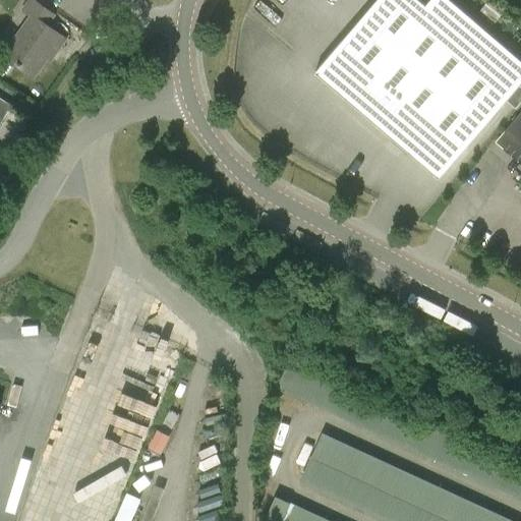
[(4,56),(34,77),(53,51),(56,53),(65,40),(46,25),(54,16),(32,0),(30,0),(23,10),(33,16),(4,56)]
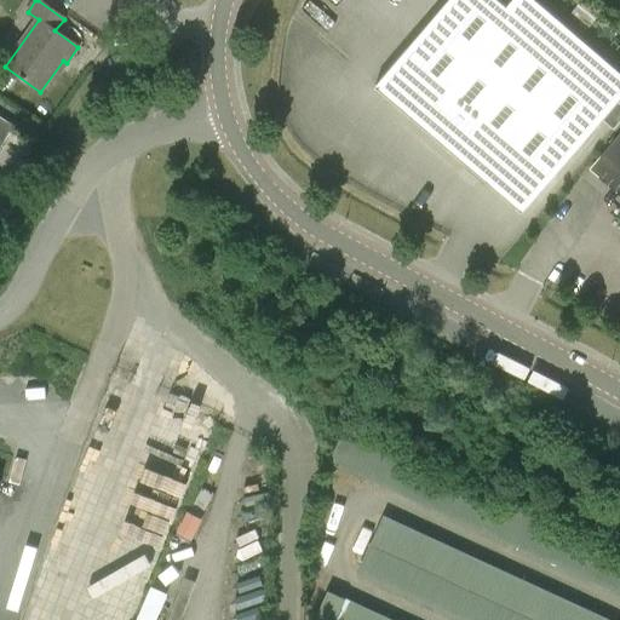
[(619,73),(534,0),(512,0),(506,7),(497,0),(449,0),(374,87),(523,214),(619,99),(619,73)]
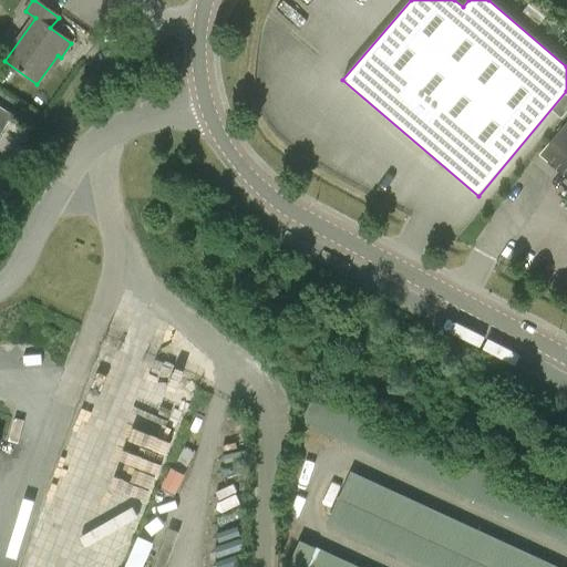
[(537,28),(548,14),(532,1),(521,14),(537,28)]
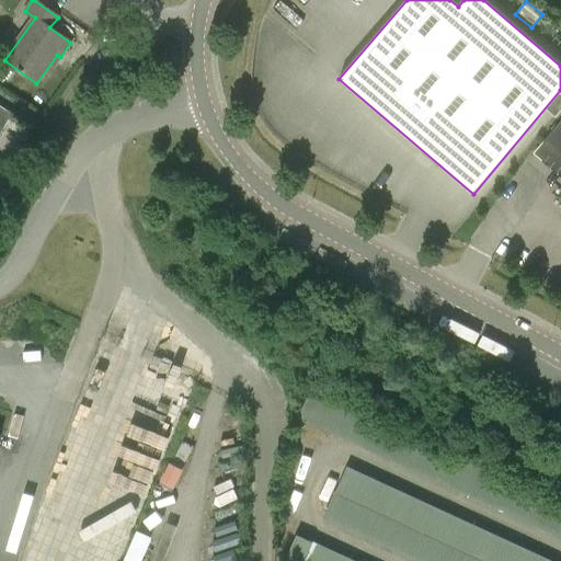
[(560,121),(544,141),(534,153),(560,176),(560,121)]
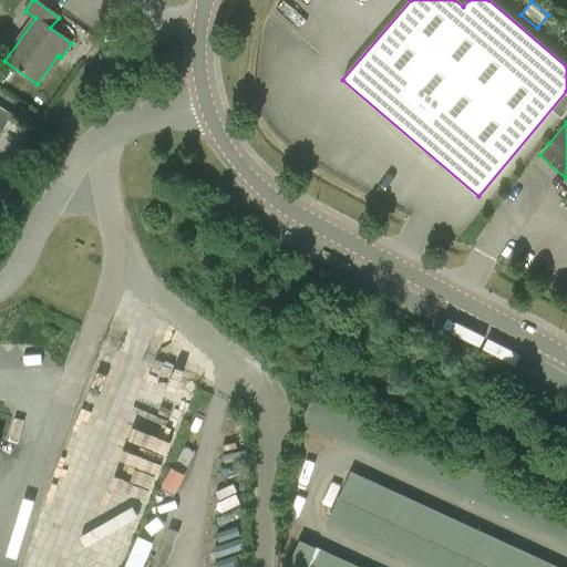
[(564,566),(344,476),(321,532),(408,566),(564,566)]
